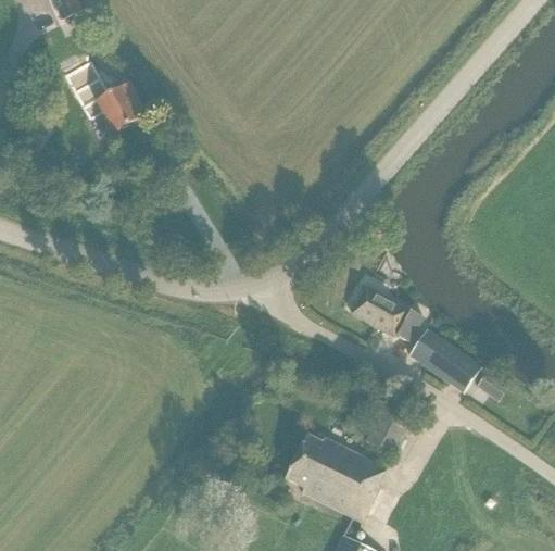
[(51,0),(60,17),(82,8),(78,0),(51,0)]
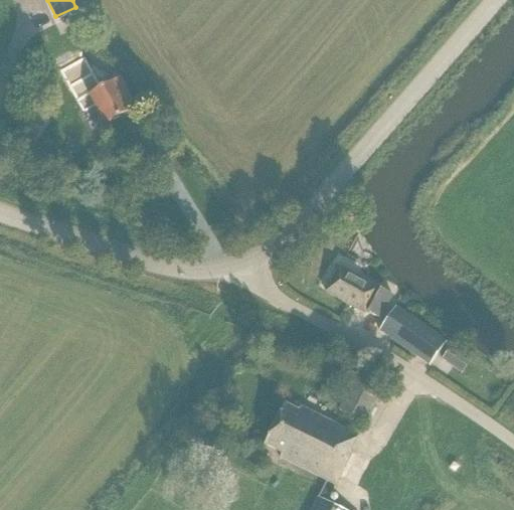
[(79,59),(64,32),(46,42),(61,69),(79,59)]
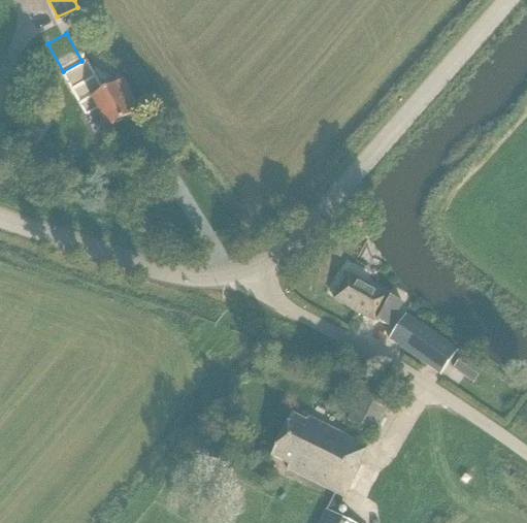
[(106,124),(137,107),(121,76),(90,93),(106,124)]
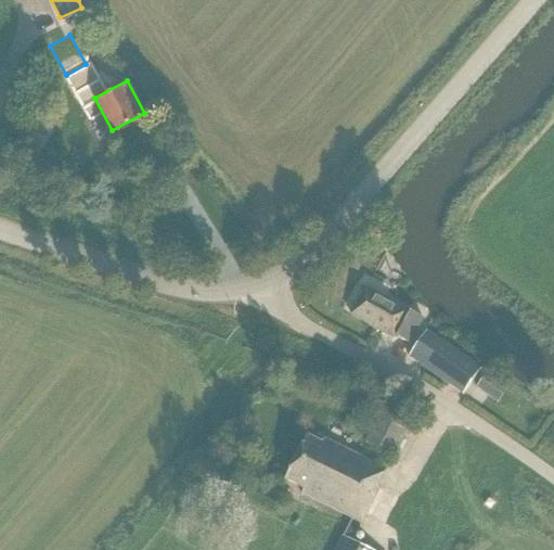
[(390,334),(391,332),(408,341),(422,315),(406,306),(404,308),(363,285),(349,311),(390,334)]
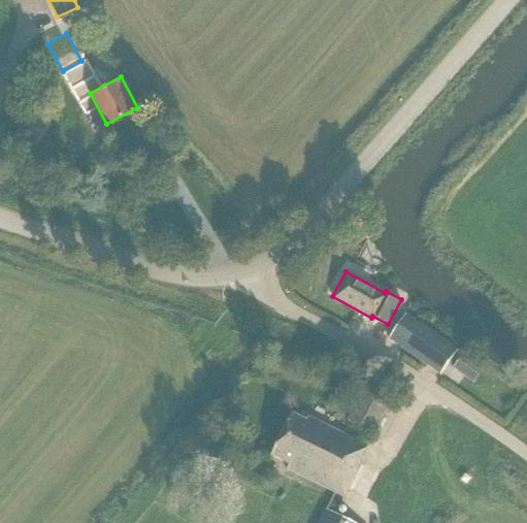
[(457,347),(404,311),(388,335),(439,371),(457,347)]
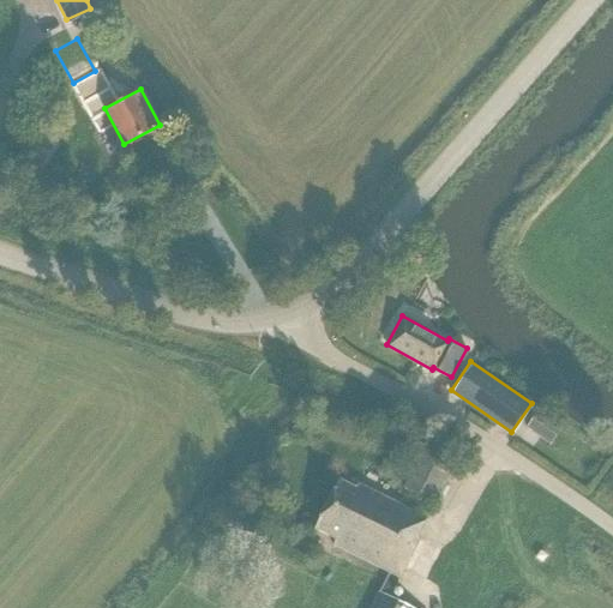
[(562,423),(536,407),(524,423),(550,440),(562,423)]
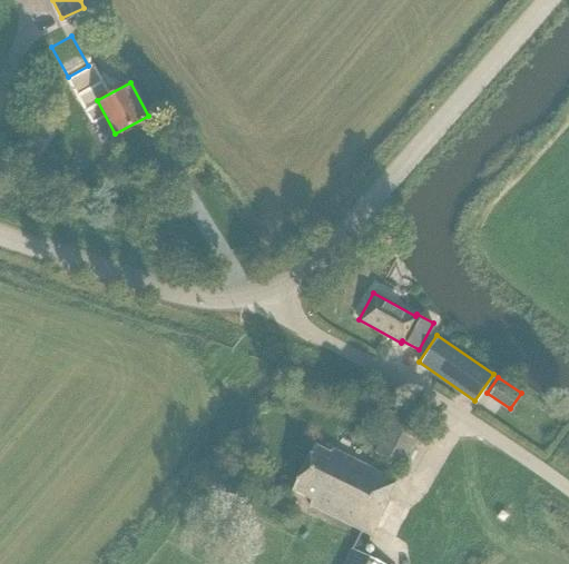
[(402,465),(423,424),(393,409),(372,449),(402,465)]
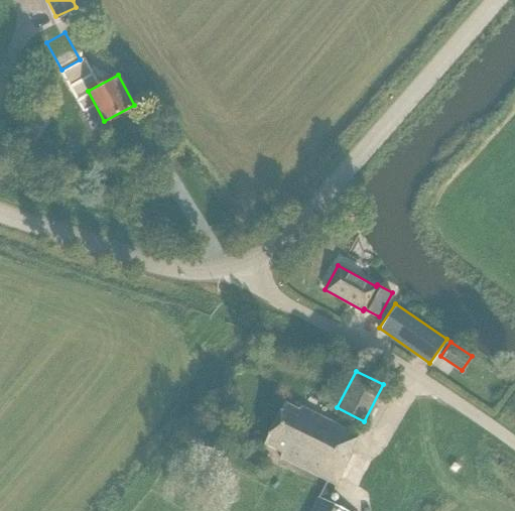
[(350,448),(357,432),(298,404),(296,408),(284,402),(263,442),(280,451),(278,455),(326,479),(308,510),(344,510),(325,501),(334,483),(335,483),(353,449),(350,448)]
